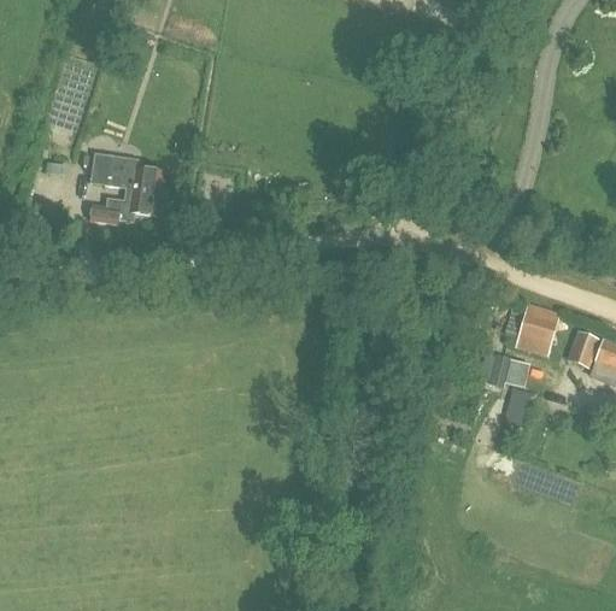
[(138,158),(109,154),(93,152),(89,181),(127,187),(124,199),(107,197),(106,206),(92,204),(91,218),(117,222),(117,219),(133,221),(135,211),(158,213),(164,170),(136,165),(138,158)]
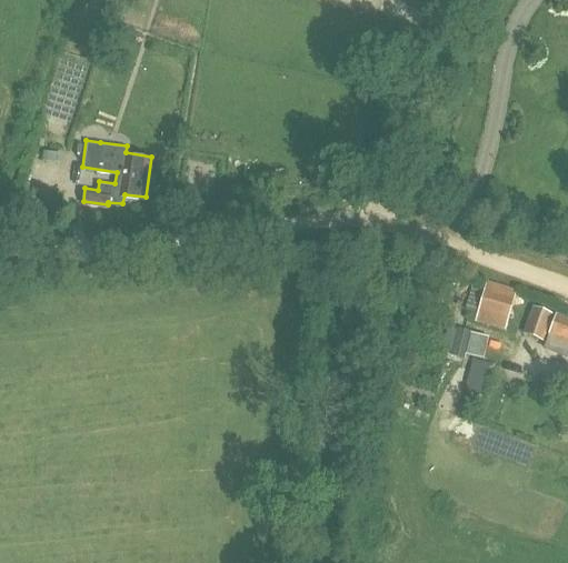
[(487,277),(475,318),(504,325),(515,285),(487,277)]
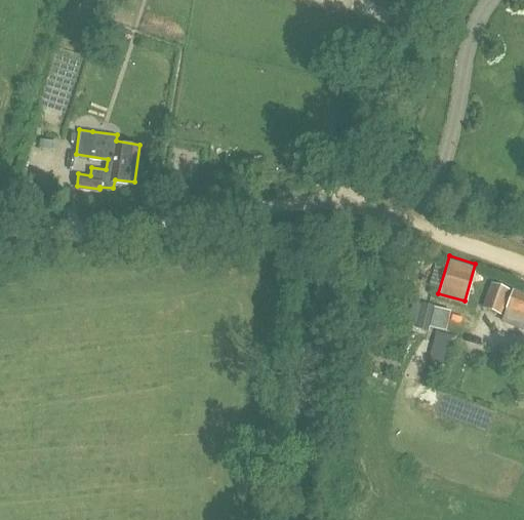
[(490,280),(481,303),(500,311),(510,286),(490,280)]
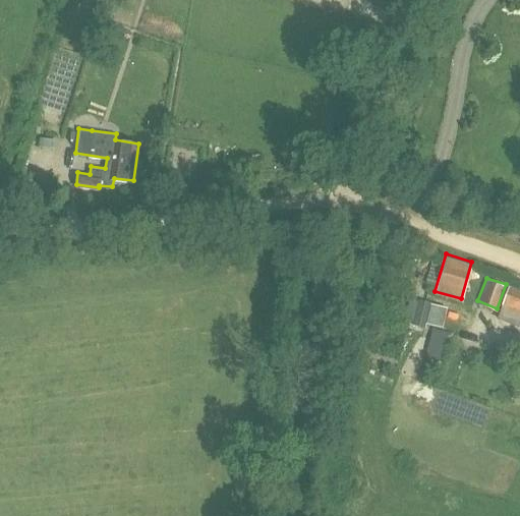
[(501,303),(505,304),(501,319),(519,325),(519,288),(508,285),(501,303)]
